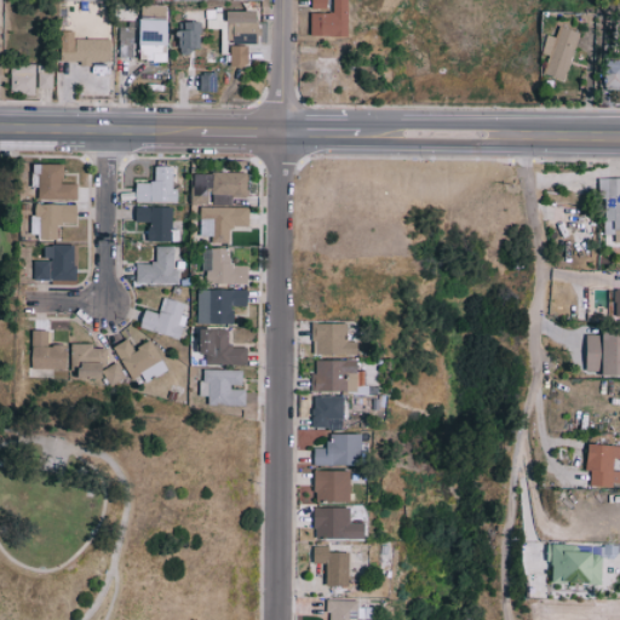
[(311,12),(310,35),(348,36),(349,0),(332,0),(333,13),(311,12)]
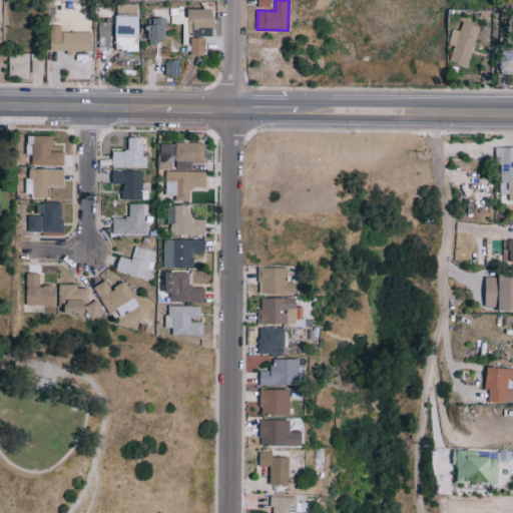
[(117,17),(118,50),(139,50),(138,16),(117,17)]
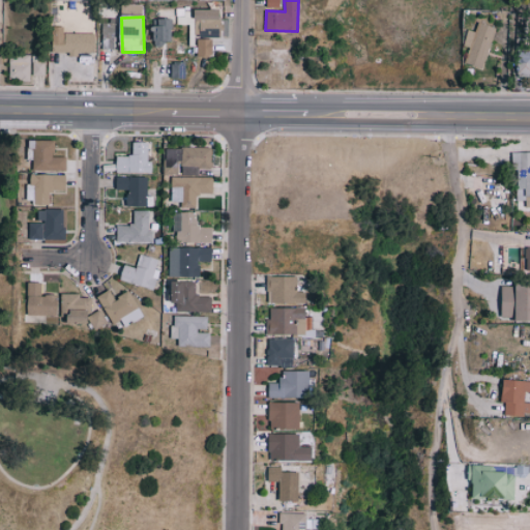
[(172,19),(159,19),(159,26),(152,26),(153,43),(173,43),(172,19)]
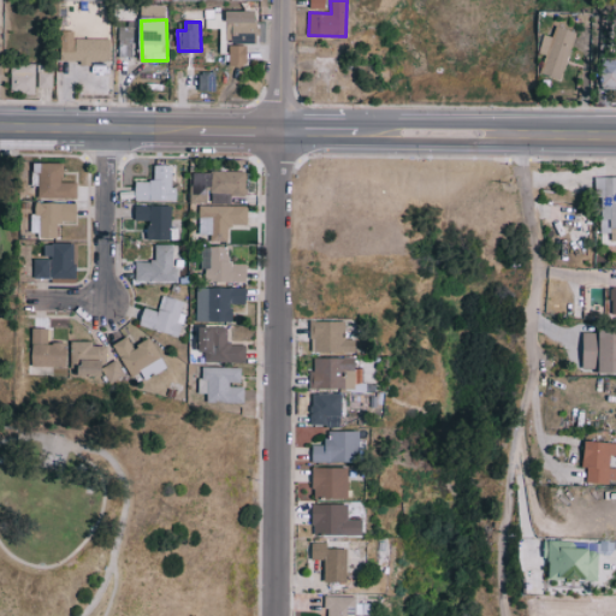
[(118,57),(131,57),(132,25),(118,25),(118,57)]
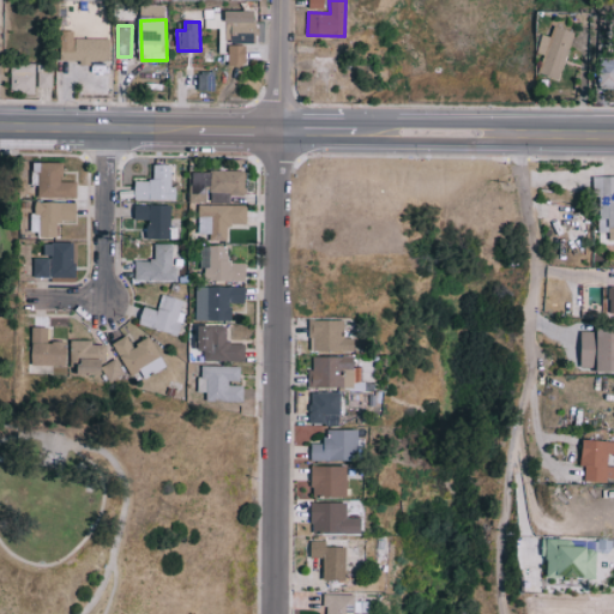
[(575,32),(554,25),(551,37),(542,34),(536,53),(543,55),(537,73),(559,80),(575,32)]
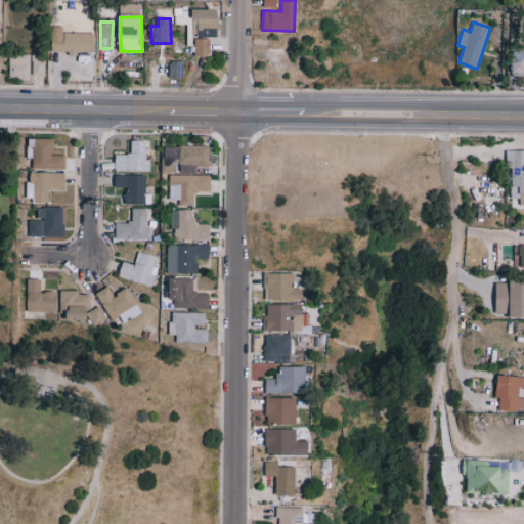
[(62,27),(51,27),(51,52),(94,53),(94,33),(62,33),(62,27)]
